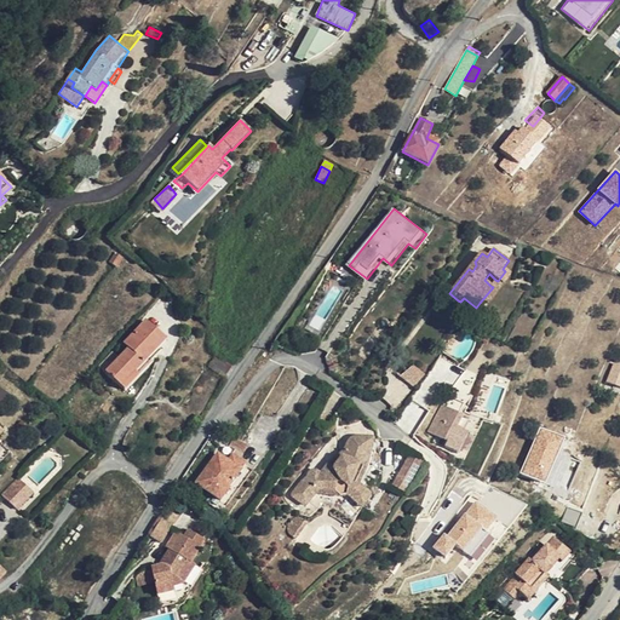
[(116,267),(122,259),(115,253),(110,262),(116,267)]
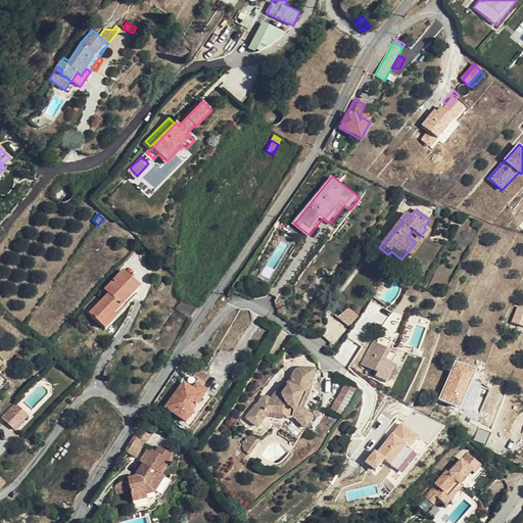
[(418,236),(414,241),(416,242),(405,255),(410,259),(430,232),(426,229),(420,237),(418,236)]
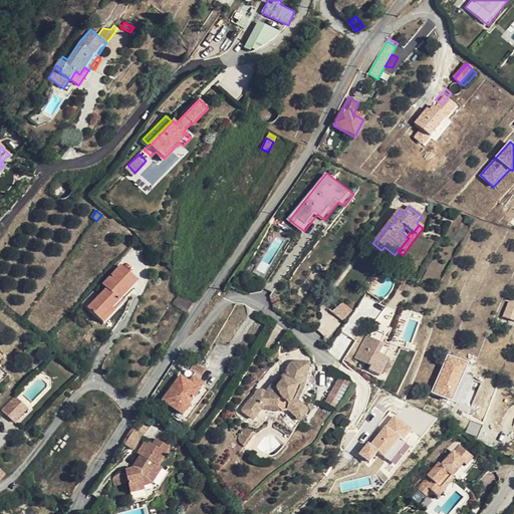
[(390,261),(395,255),(384,247),(381,250),(379,249),(377,252),(390,261)]
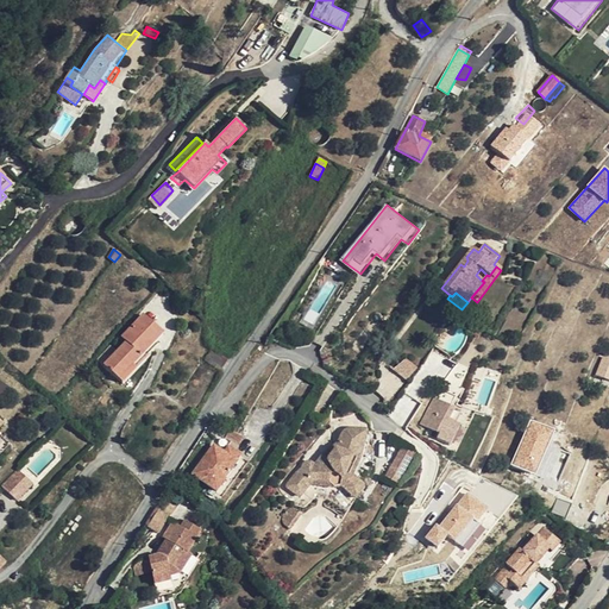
[(120,383),(135,368),(132,365),(140,357),(143,359),(148,355),(145,351),(162,333),(143,315),(121,338),(125,343),(102,366),(120,383)]
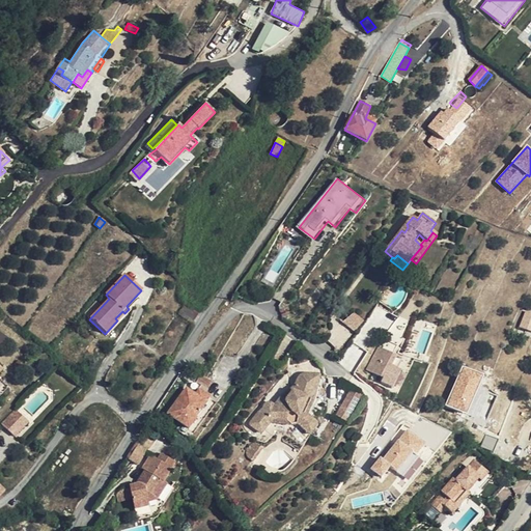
[(530,330),(530,311),(525,309),(519,327),(530,330)]
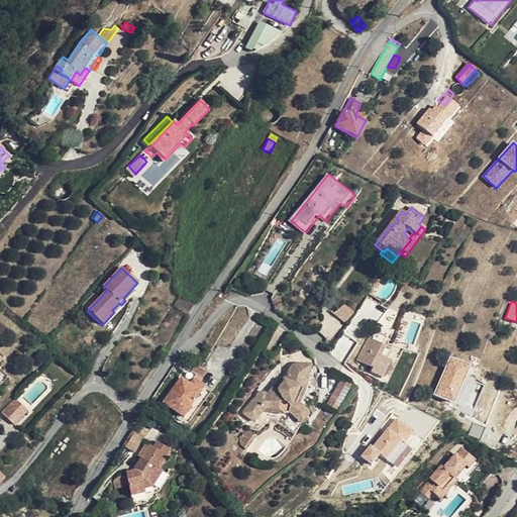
[(114,312),(121,305),(119,303),(112,310),(114,312)]
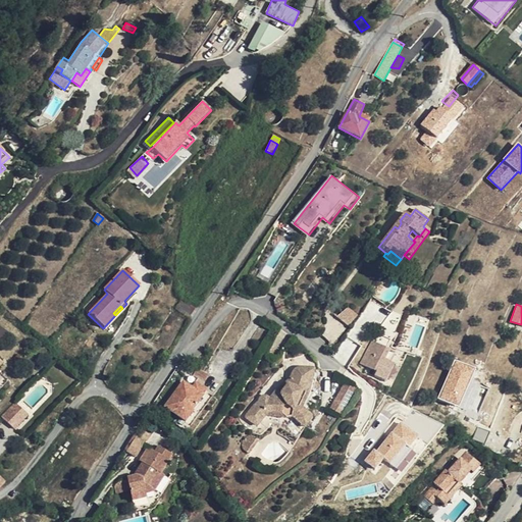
[(350,328),(358,317),(346,309),(337,319),(350,328)]
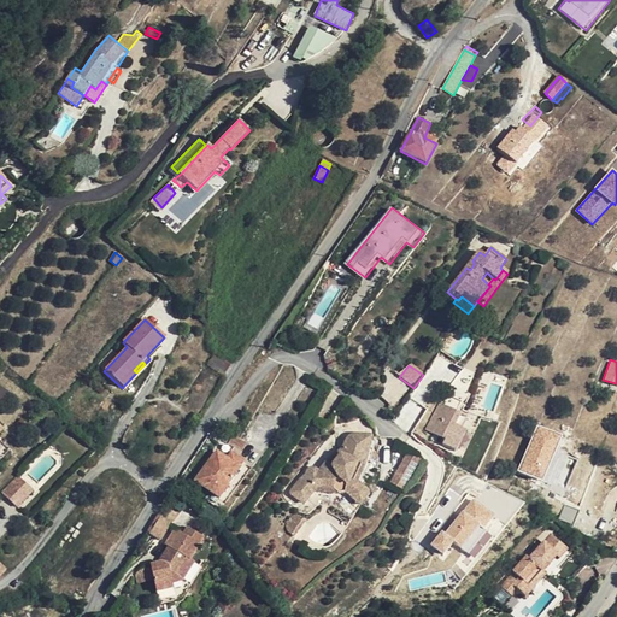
[(0,407),(1,410),(12,397),(0,386),(0,407)]
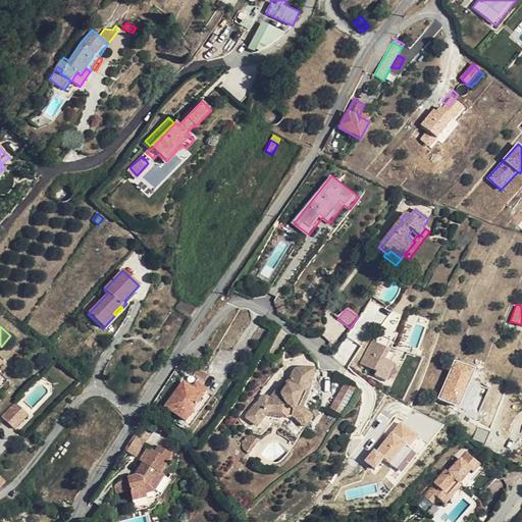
[(376,375),(384,359),(387,352),(371,344),(360,367),(376,375)]
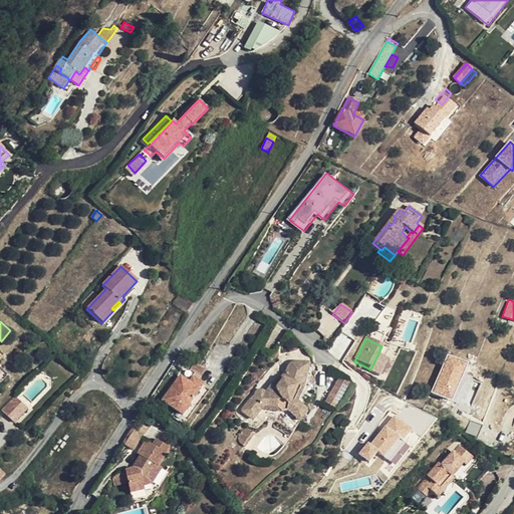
[(378,353),(384,357),(389,349),(381,346),(378,353)]
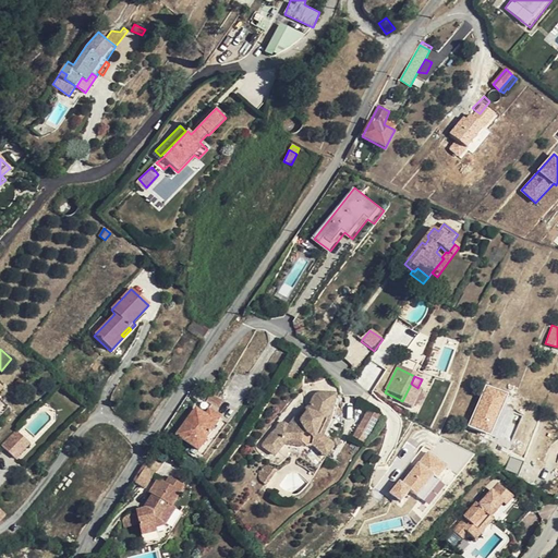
[(492,435),(508,391),(485,383),(468,425),(492,435)]
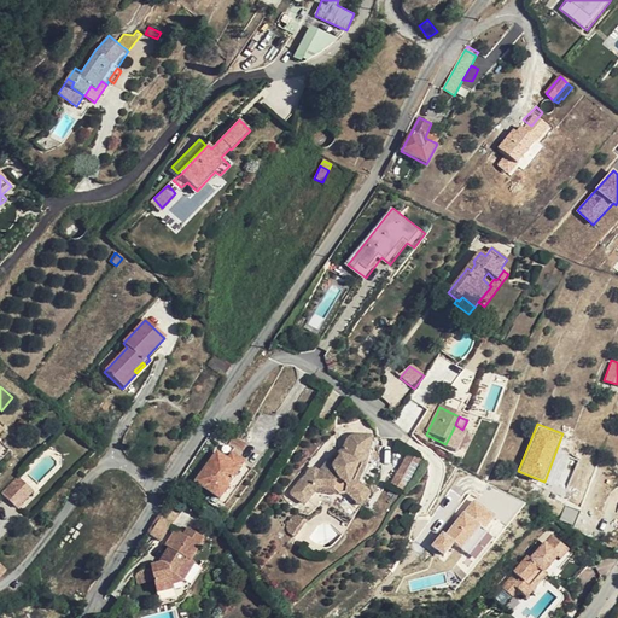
[(444,447),(456,452),(459,447),(462,438),(466,431),(462,430),(455,425),(445,444),(444,447)]
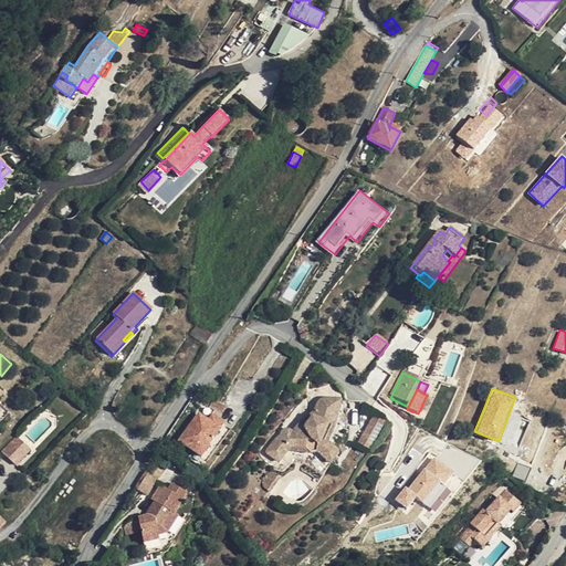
[(262,449),(274,459),(281,450),(285,450),(303,456),(312,453),(318,442),(326,426),(333,400),(320,398),(317,400),(311,410),(303,419),(293,429),(284,432),(283,430),(281,429),(279,429),(279,432),(278,435),(271,439),(262,449)]
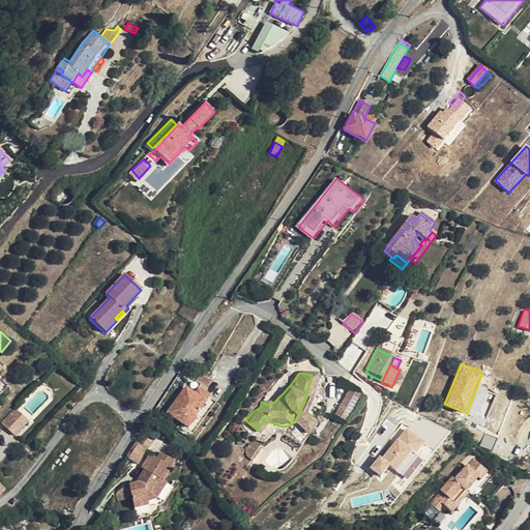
[(199,389),(196,394),(187,388),(169,413),(189,429),(197,419),(195,417),(210,398),(199,389)]
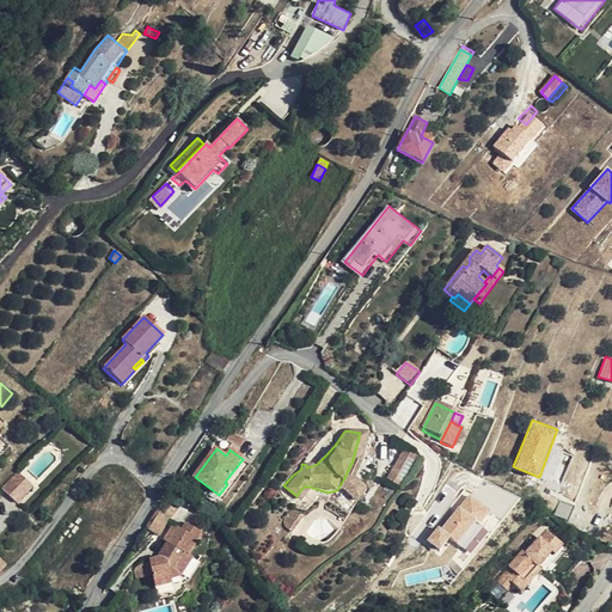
[(405,448),(391,477),(404,484),(418,456),(405,448)]
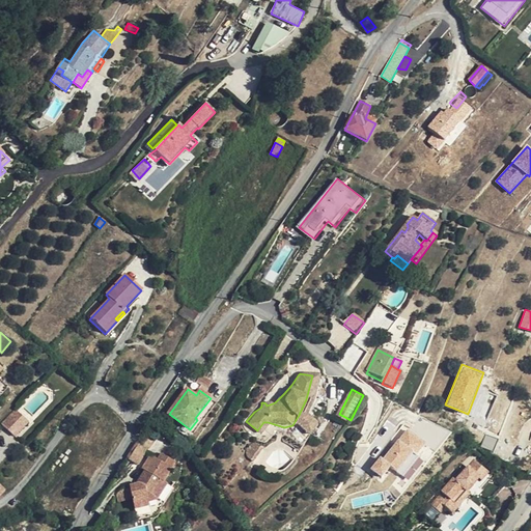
[(17,411),(2,425),(15,437),(29,423),(17,411)]
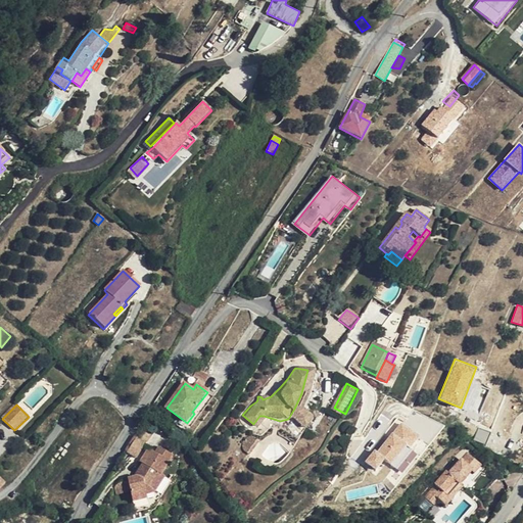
[(304,420),(294,409),(288,419),(299,428),(304,420)]
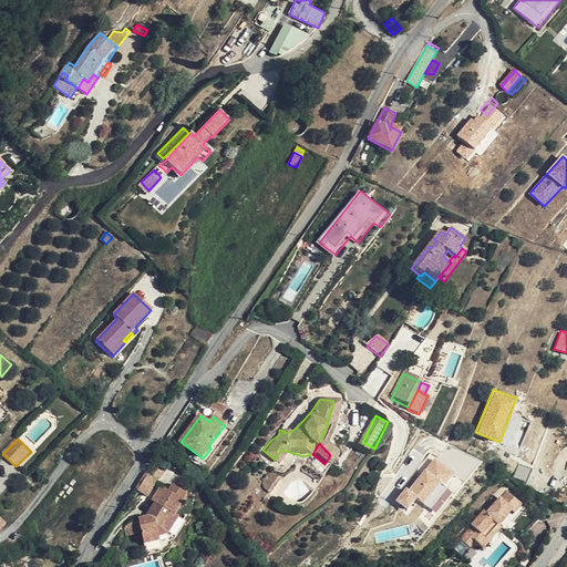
[(275,460),(263,450),(261,452),(272,461),(275,460)]
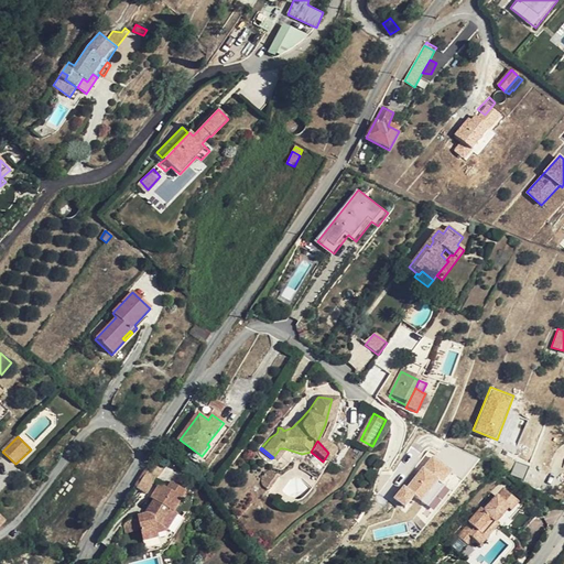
[(151,456),(133,485),(145,491),(155,476),(159,474),(164,464),(151,456)]
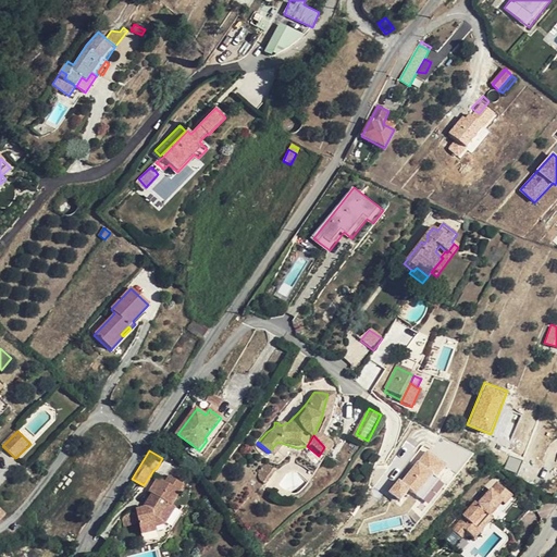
[(430,452),(405,483),(403,481),(393,493),(404,502),(413,490),(420,494),(436,473),(441,475),(448,466),(430,452)]
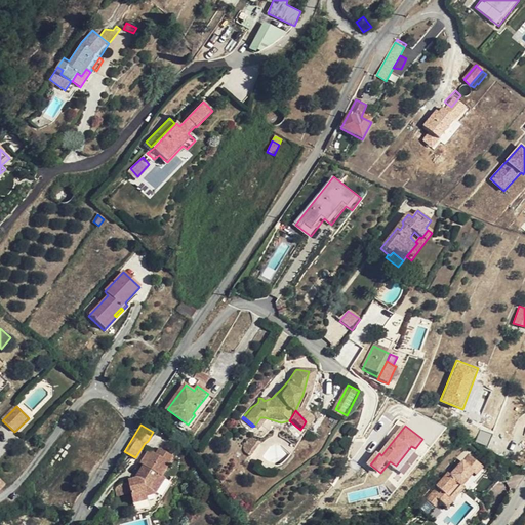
[(253,441),(246,434),(244,435),(239,437),(236,441),(235,446),(244,452),(253,441)]
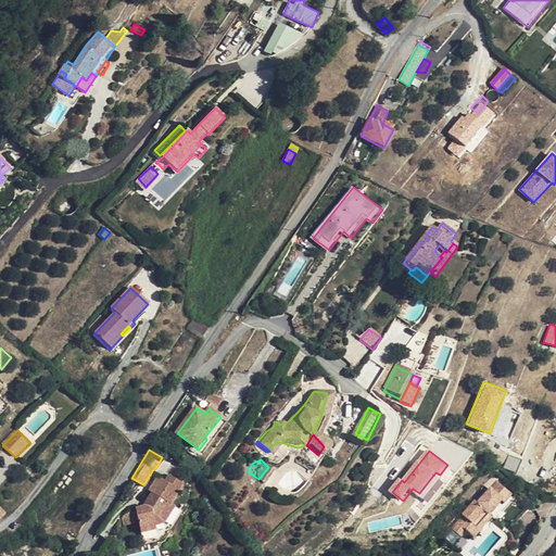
[(140,522),(142,536),(158,532),(156,528),(166,526),(176,507),(173,505),(185,484),(172,476),(167,481),(161,477),(151,492),(152,493),(155,494),(147,509),(137,510),(138,513),(140,522)]
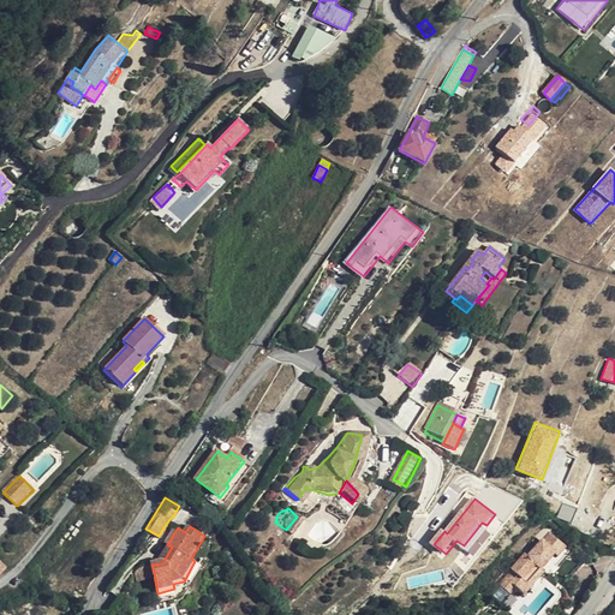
[(571,581),(584,566),(550,535),(529,559),(525,556),(511,571),(512,572),(500,585),(509,595),(515,587),(524,595),(544,573),(541,569),(549,561),(571,581)]
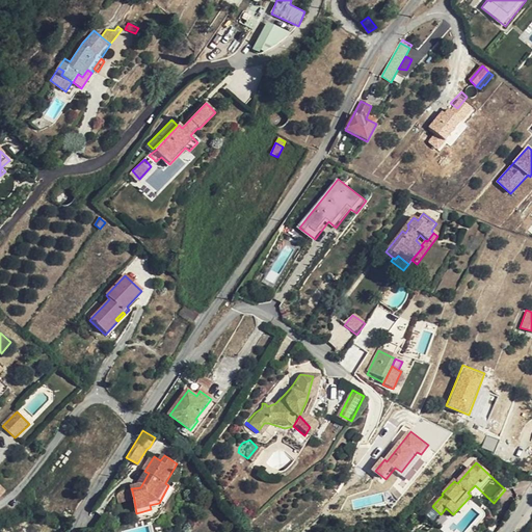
[(176,490),(168,485),(159,503),(150,505),(151,509),(136,513),(138,522),(153,519),(156,516),(158,514),(161,512),(163,510),(165,507),(167,505),(176,490)]
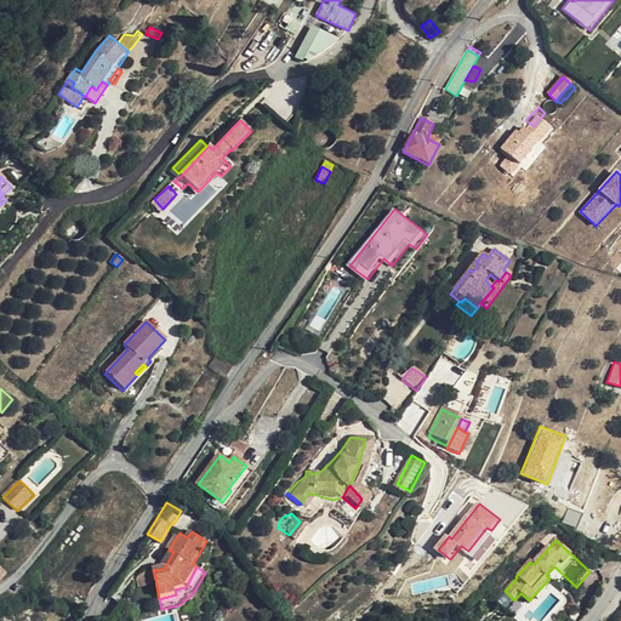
[(157,584),(154,573),(142,575),(138,579),(141,587),(157,584)]
